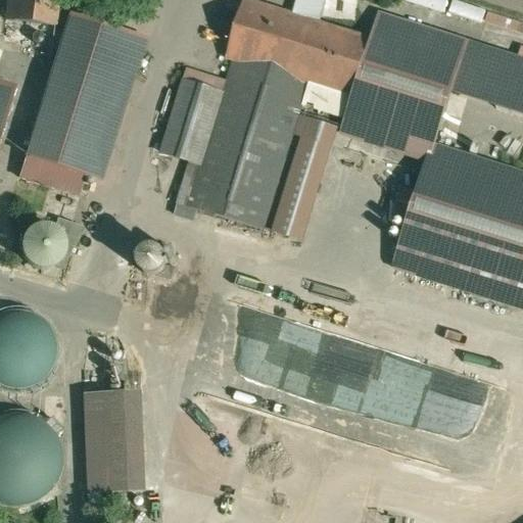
[(0,0),(0,30),(52,37),(54,26),(56,0),(0,0)]
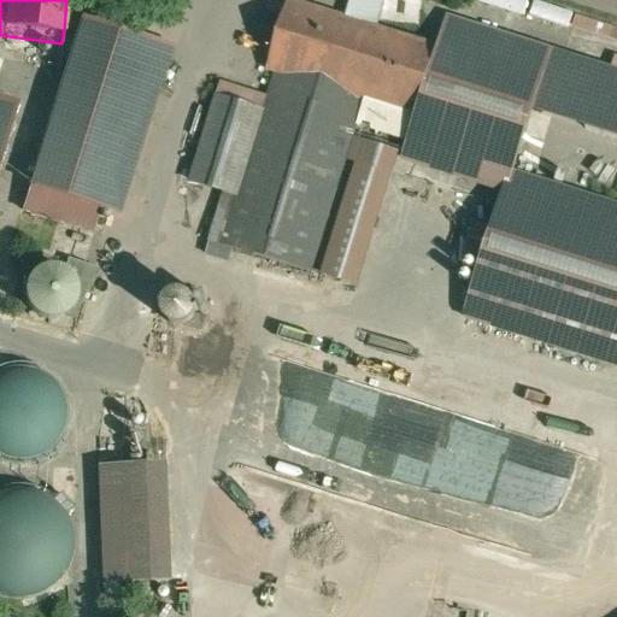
[(346,16),(293,0),(289,0),(269,71),(276,72),(365,99),(413,113),(435,42),(378,25),(346,16)]
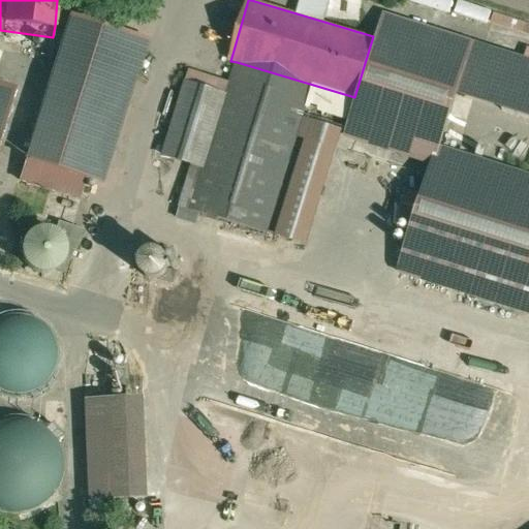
[(324,0),(301,0),(297,13),(324,22),(331,1),(329,1),(324,0)]
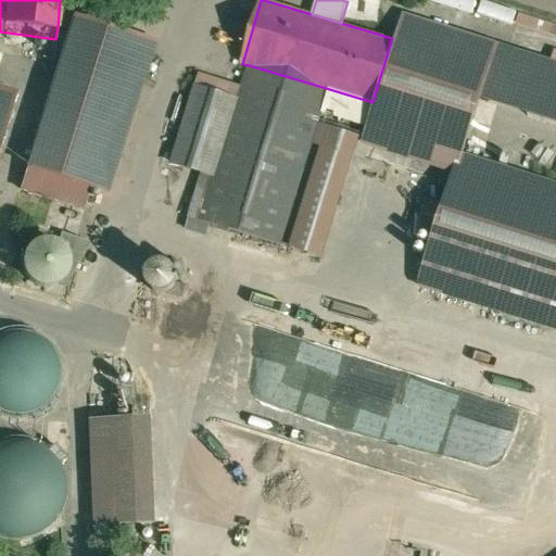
[(432,0),(472,13),(476,0),(432,0)]
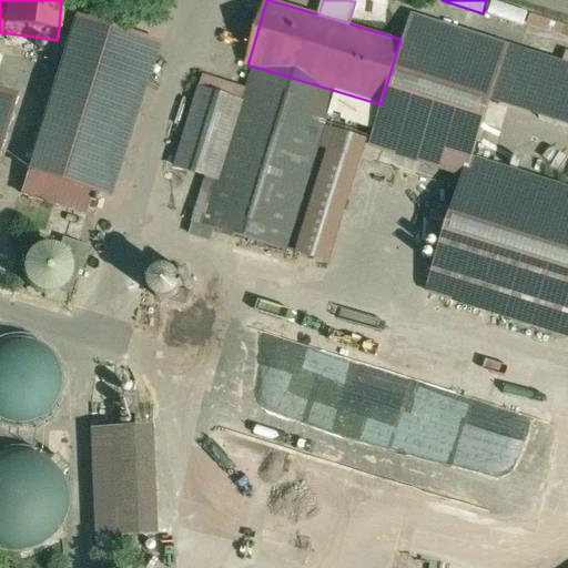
[(567,22),(529,14),(526,27),(566,36),(567,26),(567,22)]
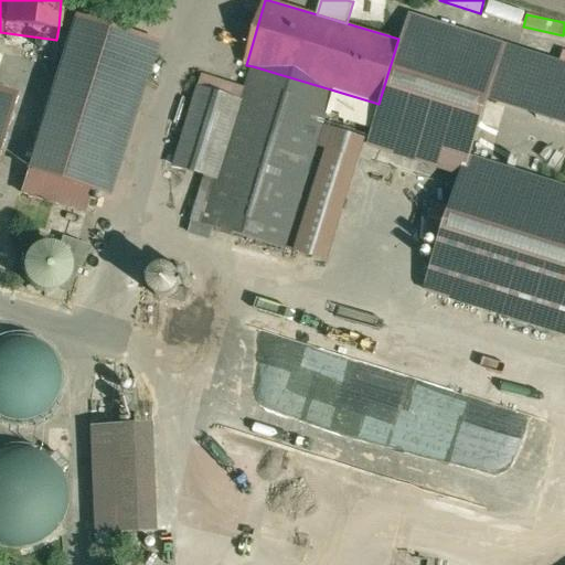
[(461,173),(465,176),(470,157),(489,96),(564,118),(564,66),(404,19),(398,39),(379,104),(381,105),(369,147),(461,173)]
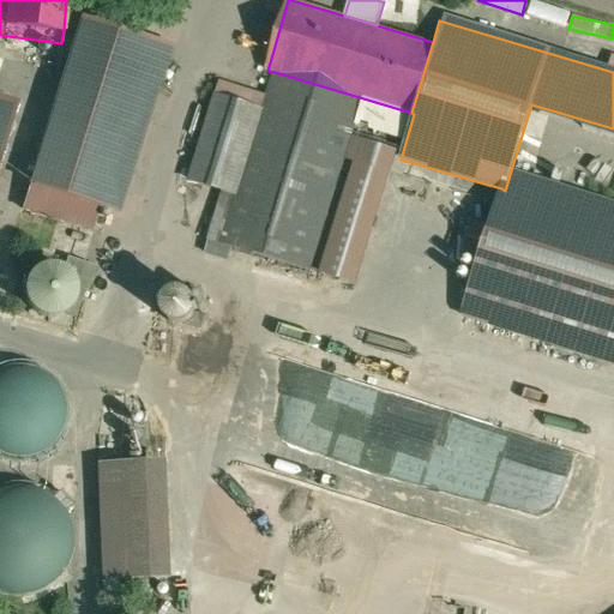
[(127,210),(169,59),(68,31),(26,182),(34,184),(104,203),(127,210)]
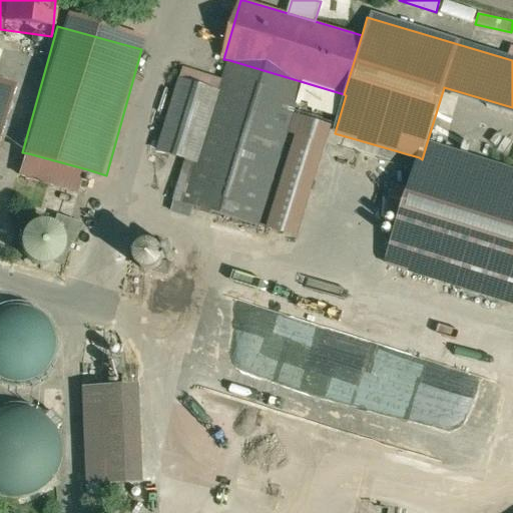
[(304,82),(229,60),(220,88),(198,164),(188,161),(177,201),(261,226),(304,82)]
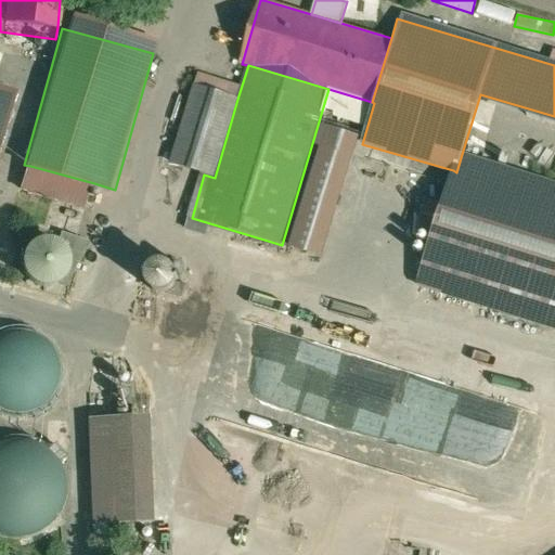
[(0,141),(17,85),(0,79),(0,141)]
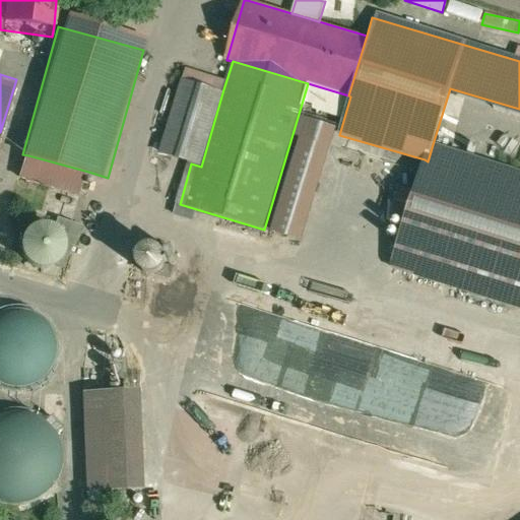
[(191,164),(201,167),(223,89),(185,78),(161,155),(191,164)]
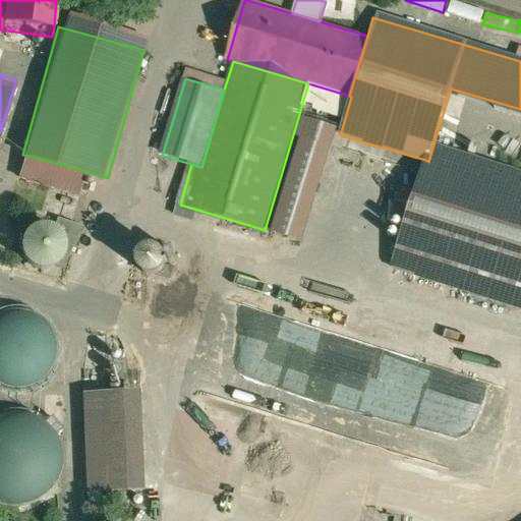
[(520,170),(433,145),(428,162),(425,160),(394,266),(520,303),(520,170)]
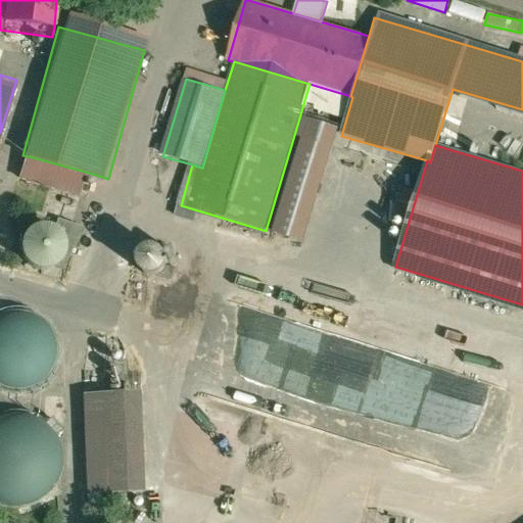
[(89,173),(29,156),(21,180),(82,196),(89,173)]
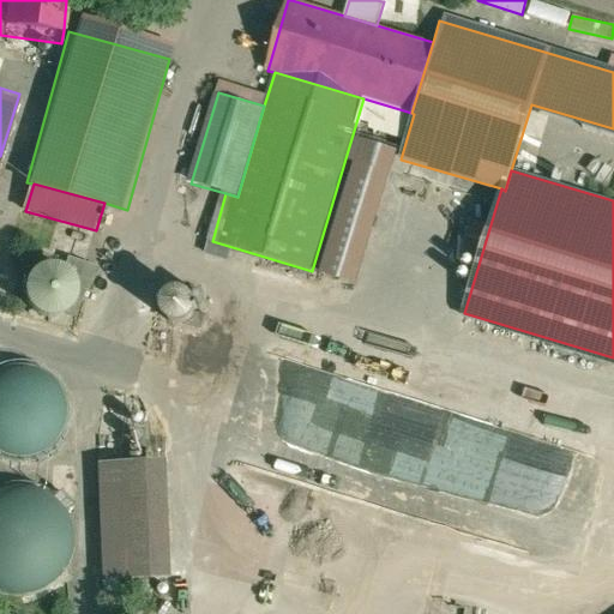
[(36,314),(47,318),(58,317),(68,312),(74,302),(76,290),(73,280),(65,271),(54,266),(42,268),(32,274),(26,283),(24,295),(28,306),(36,314)]
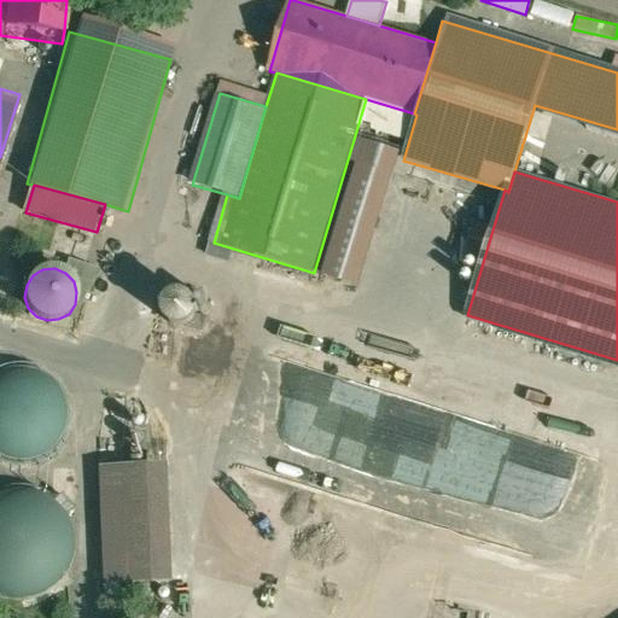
[(170,324),(178,327),(186,326),(193,321),(197,313),(196,304),(191,297),(182,295),(174,295),(167,301),(163,308),(164,316),(170,324)]
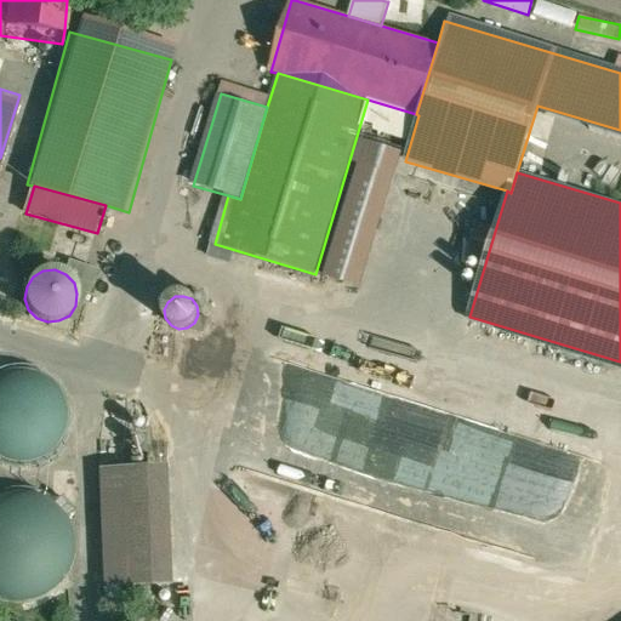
[(75,409),(70,393),(56,379),(43,371),(26,369),(6,375),(0,380),(0,451),(16,461),(33,462),(51,457),(64,446),(74,429),(75,409)]
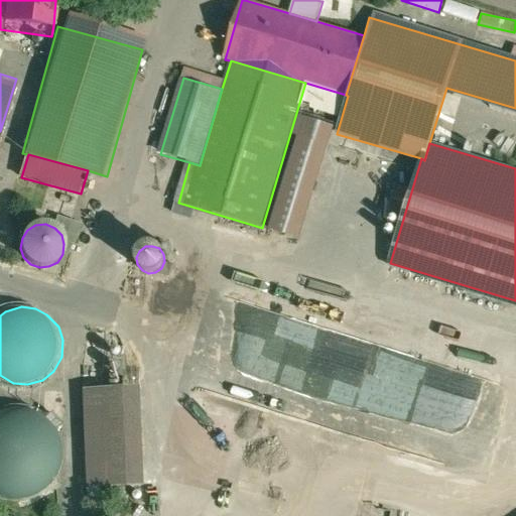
[(139,385),(84,388),(88,486),(124,485),(143,484),(139,385)]
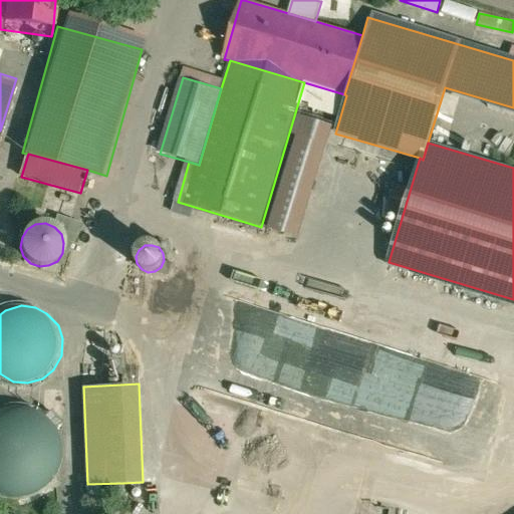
[(62,445),(57,430),(44,415),(30,408),(15,406),(0,410),(0,492),(4,495),(21,497),(39,492),(52,481),(61,465),(62,445)]
